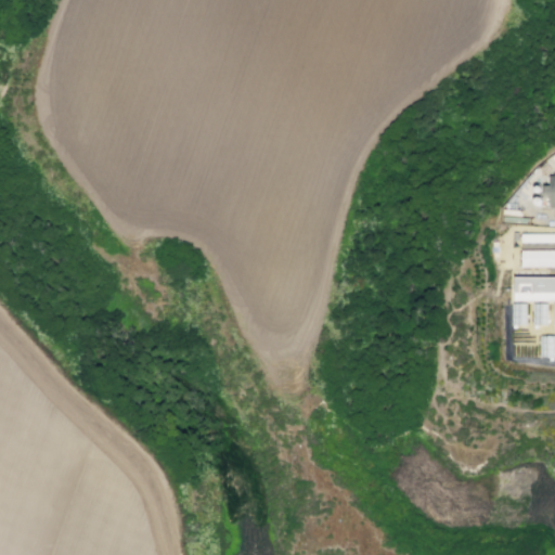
[(554,175),(547,175),(549,185),(542,185),(542,195),(549,195),(549,206),(554,206),(554,175)]
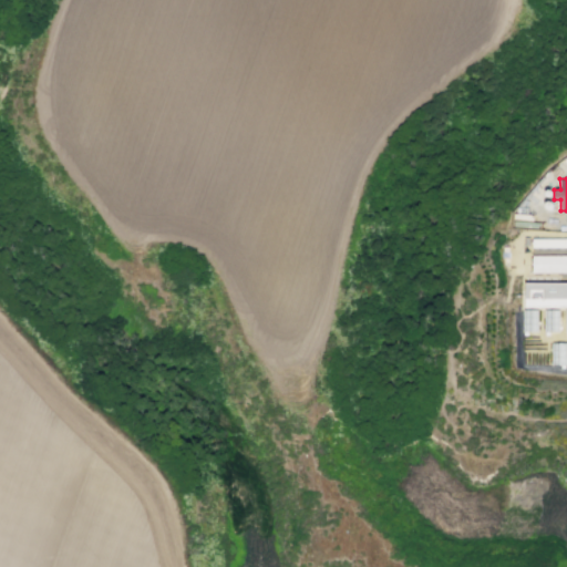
[(566,239),(566,249),(535,249),(535,239),(566,239)]
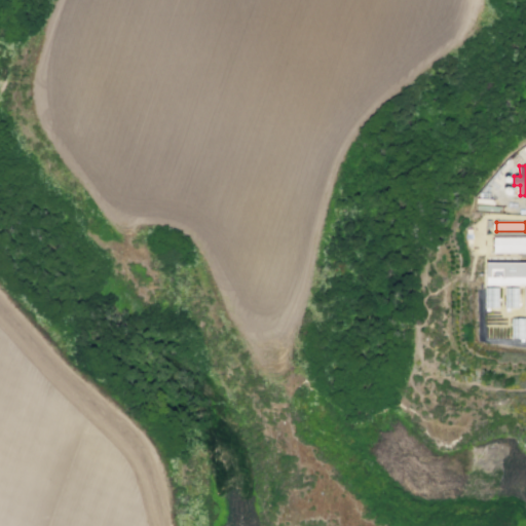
[(525,254),(496,254),(496,235),(525,235),(525,254)]
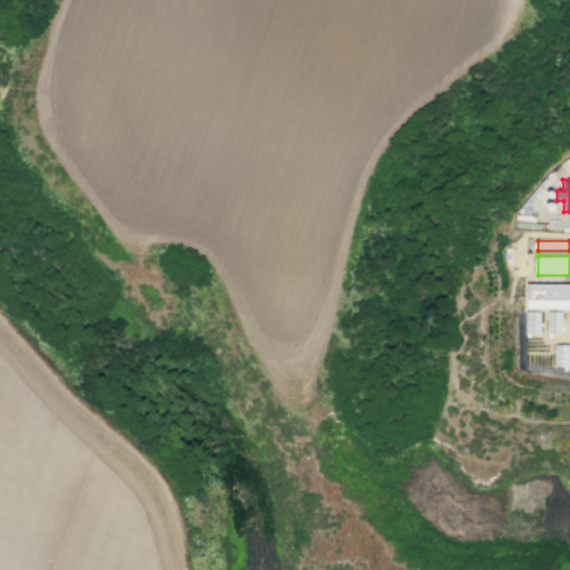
[(528,284),(569,284),(569,310),(528,310),(528,284)]
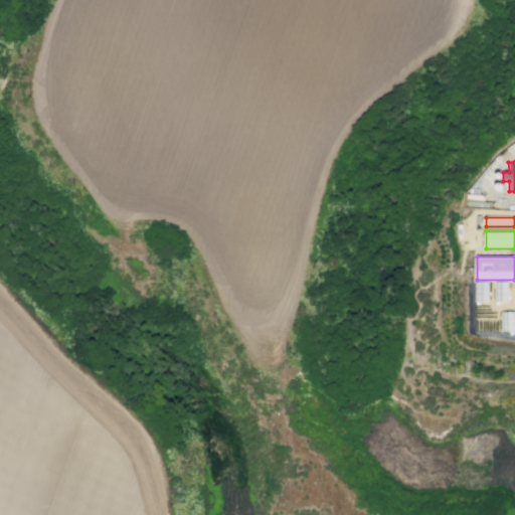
[(475,282),(488,282),(488,301),(475,301),(475,282)]
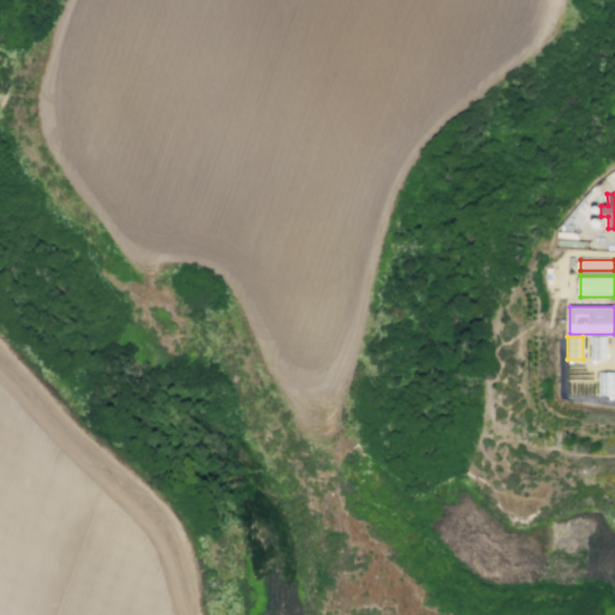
[(591,336),(605,336),(605,360),(591,359),(591,336)]
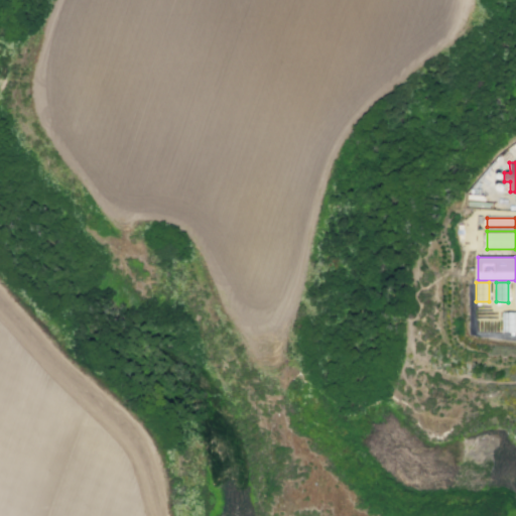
[(502,312),(515,312),(515,332),(502,332),(502,312)]
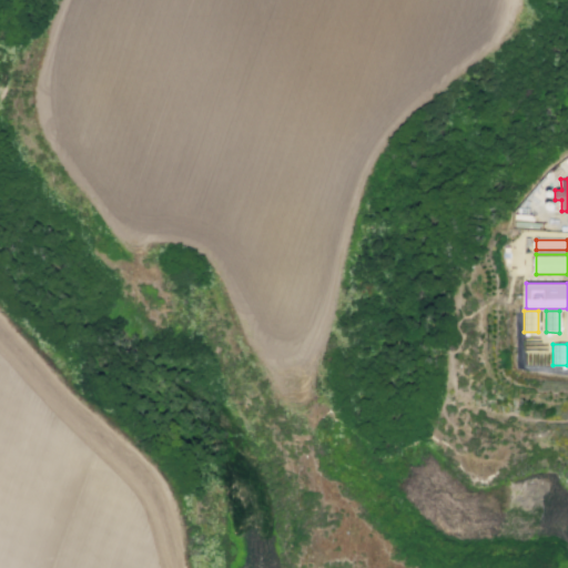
All buildings are outlined.
